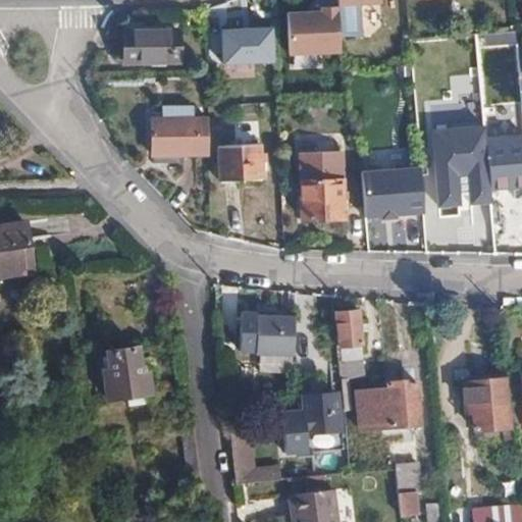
[(280,54),(336,53),(336,7),(279,8),(280,54)]
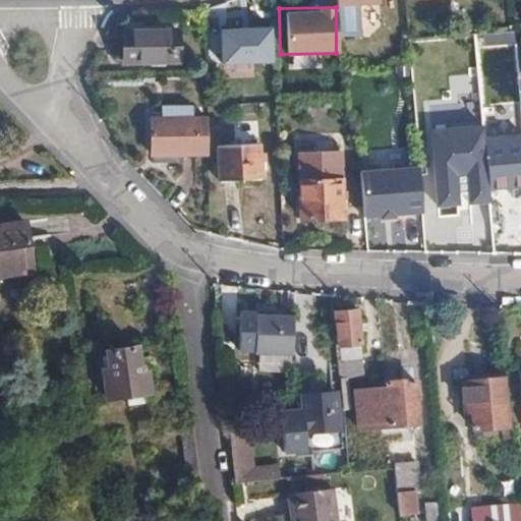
[(182,62),(182,27),(122,29),(123,63),(182,62)]
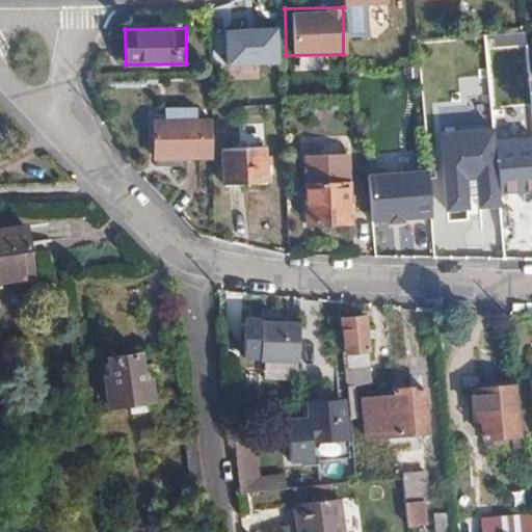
[(280,28),(225,30),(227,64),(281,63),(280,28)]
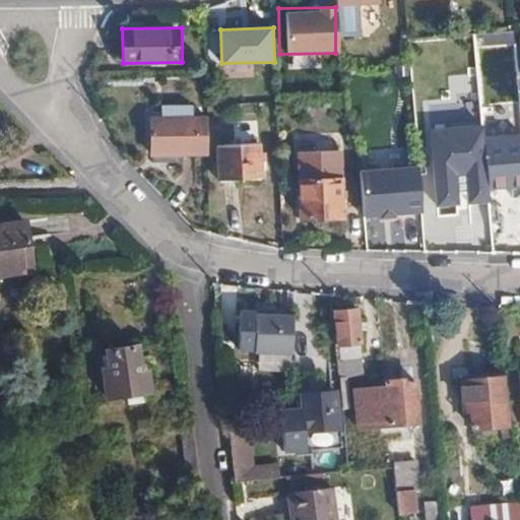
[(150,152),(206,152),(205,117),(149,118),(150,152)]
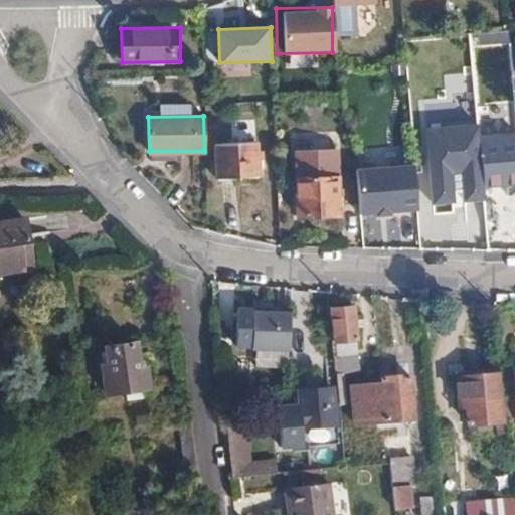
[(482,171),(478,124),(427,128),(432,174),(482,171)]
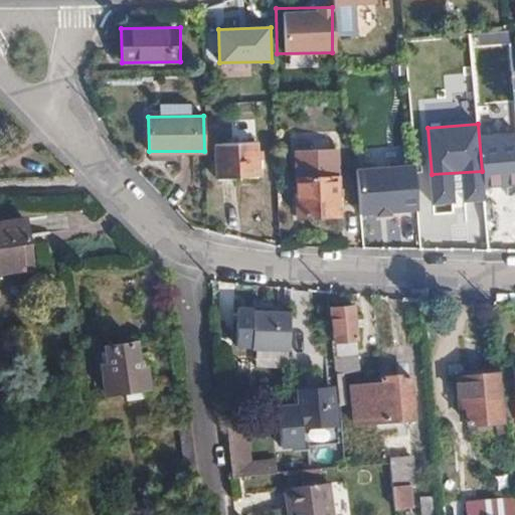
[(259,178),(256,142),(216,142),(216,178),(259,178)]
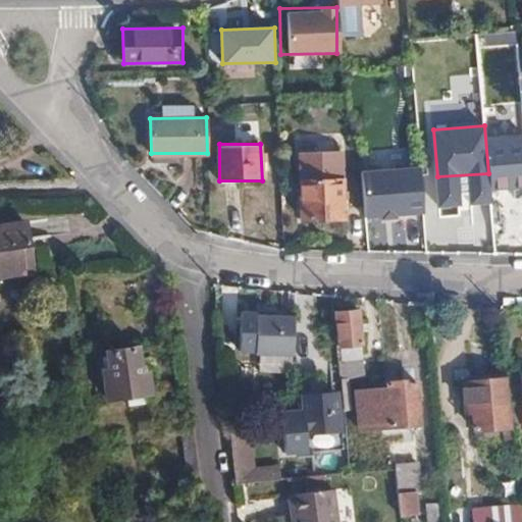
[(421,168),(363,172),(367,218),(382,217),(382,220),(398,219),(398,216),(424,214),(421,168)]
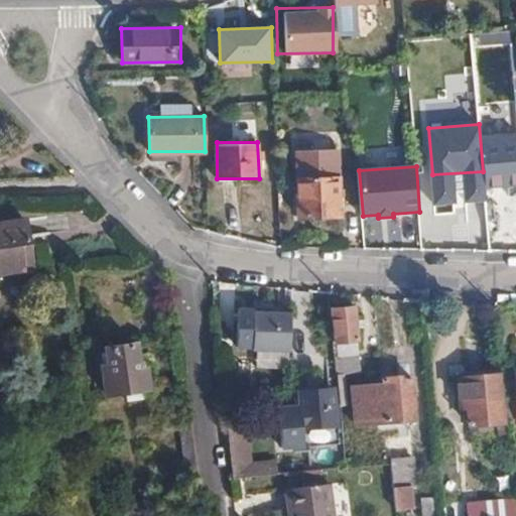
[(339,214),(338,177),(297,179),(299,215),(339,214)]
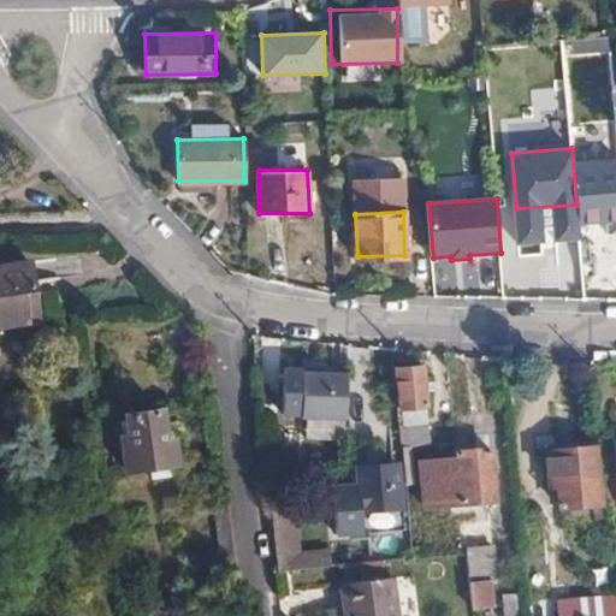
[(430,292),(456,294),(458,261),(431,260),(430,292)]
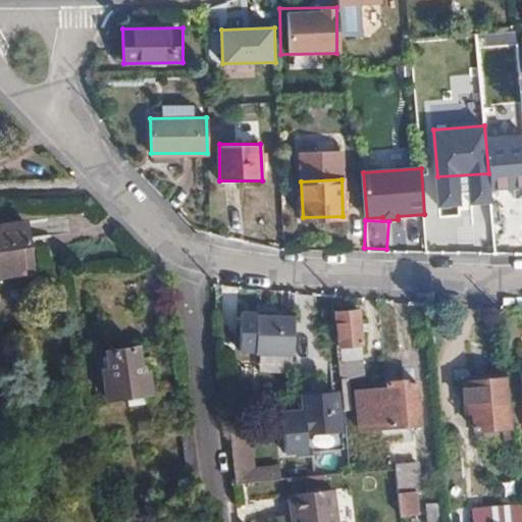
[(0,275),(33,271),(24,222),(0,225),(0,275)]
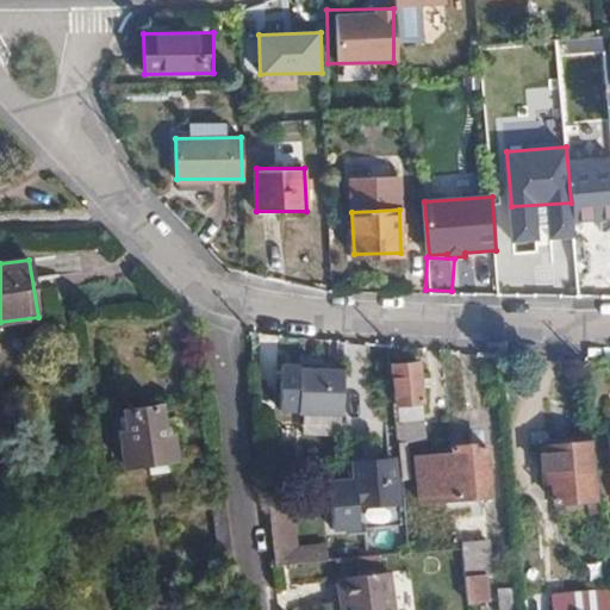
[(417,405),(415,363),(393,365),(396,405),(417,405)]
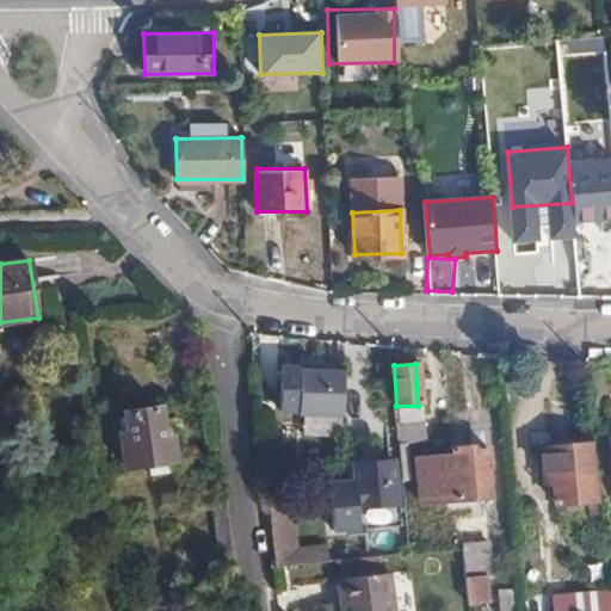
[(300,411),(300,434),(339,436),(341,368),(283,366),(282,411),(300,411)]
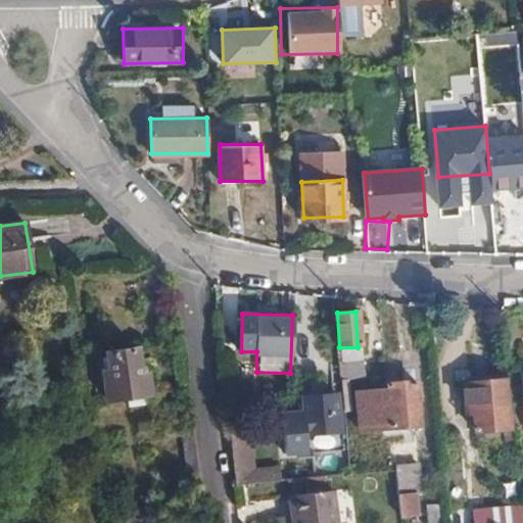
[(522,371),(522,362),(521,344),(511,345),(513,373),(522,371)]
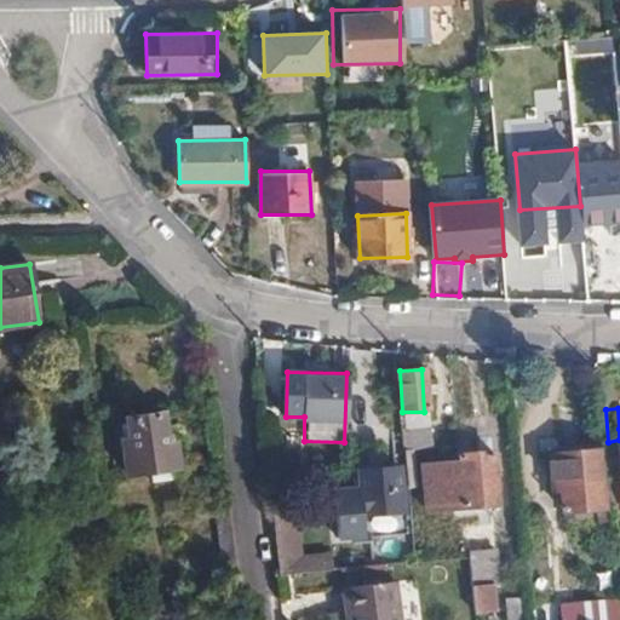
[(165,442),(162,413),(130,418),(132,446),(125,447),(127,471),(177,465),(173,441),(165,442)]
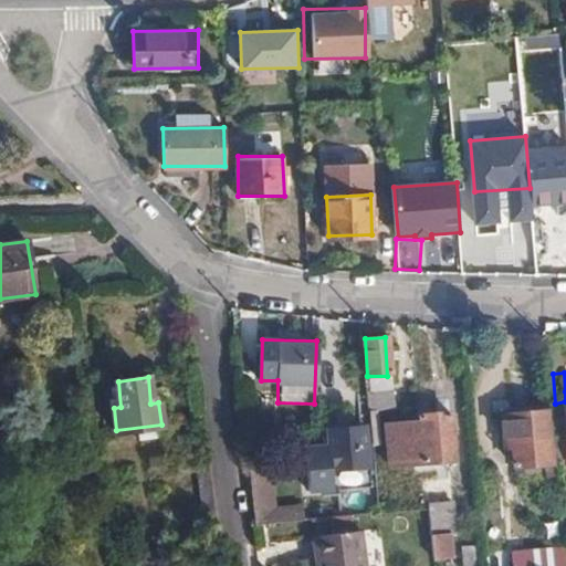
[(537,439),(534,412),(498,416),(502,449),(510,449),(511,465),(548,462),(545,439),(537,439)]
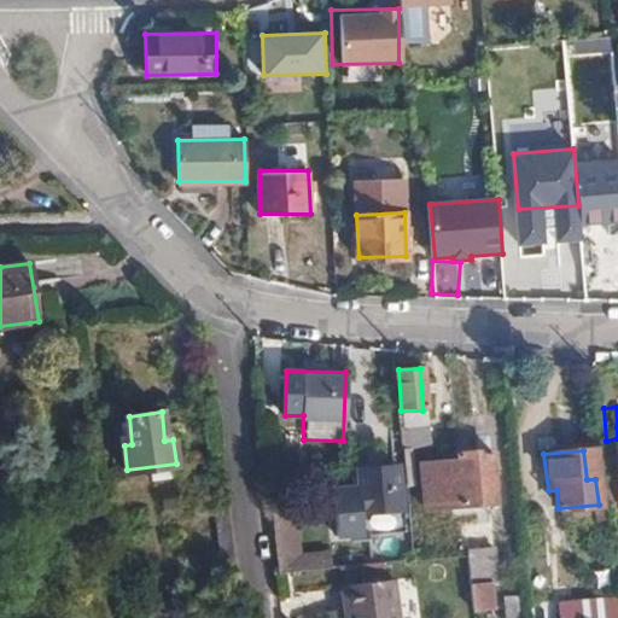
[(496,507),(491,455),(456,458),(458,467),(419,471),(423,512),(496,507)]
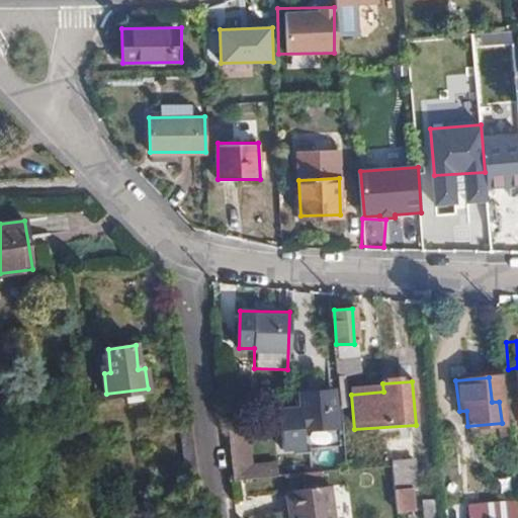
[(334,426),(331,390),(298,393),(301,428),(334,426)]
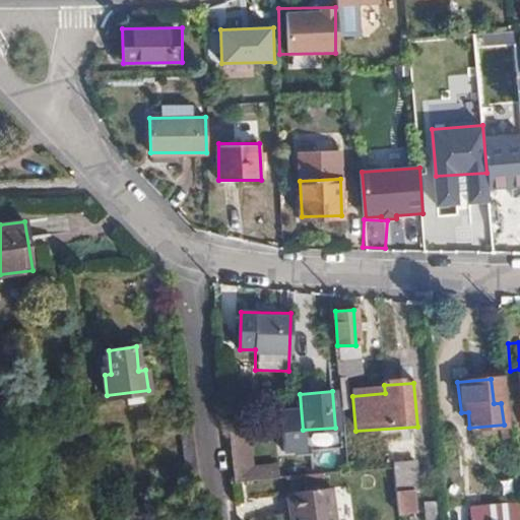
[(277,478),(276,463),(250,465),(248,426),(226,426),(230,480),(277,478)]
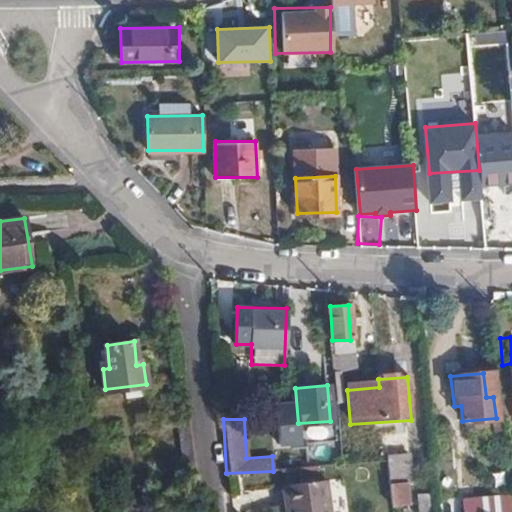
[(339,468),(337,442),(325,442),(327,468),(339,468)]
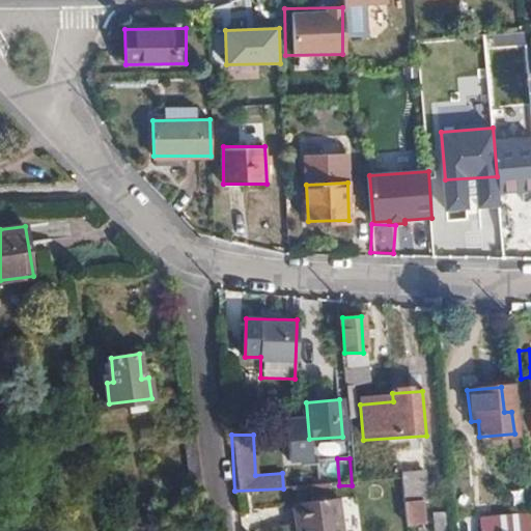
[(401,481),(406,526),(424,524),(423,508),(428,507),(425,476),(401,477),(401,481)]
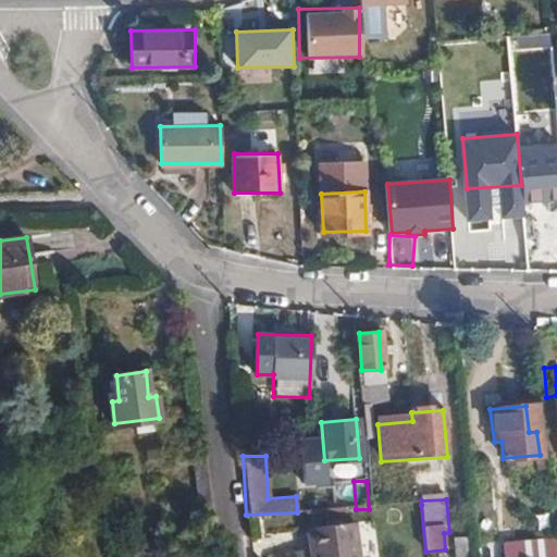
[(313,530),(316,556),(362,556),(358,523),(313,530)]
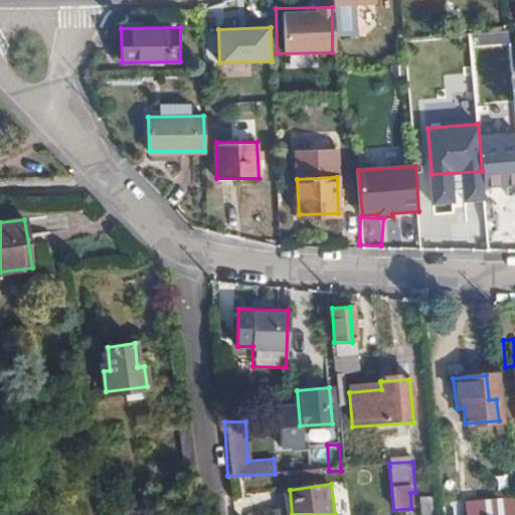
[(435,514),(434,496),(415,497),(416,514),(435,514)]
